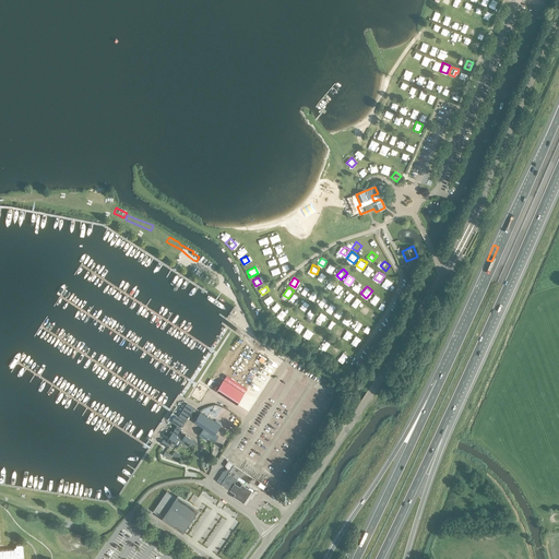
[(349,299),(354,293),(349,289),(345,296),(349,299)]
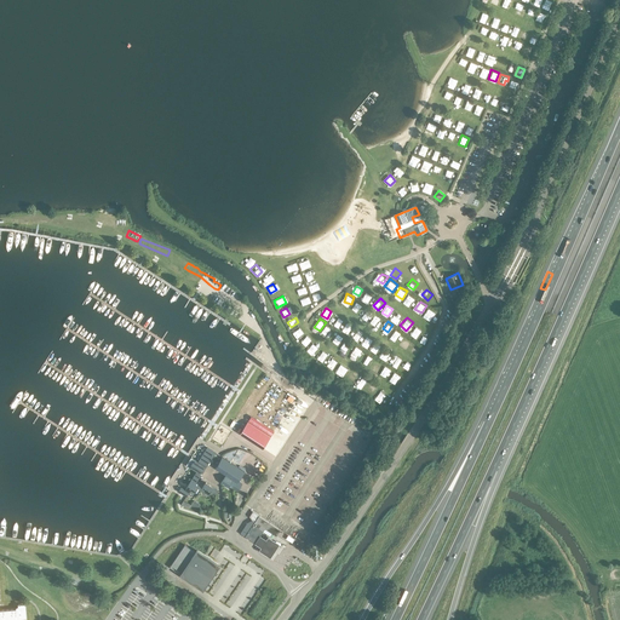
[(333,336),(336,329),(327,326),(325,332),(333,336)]
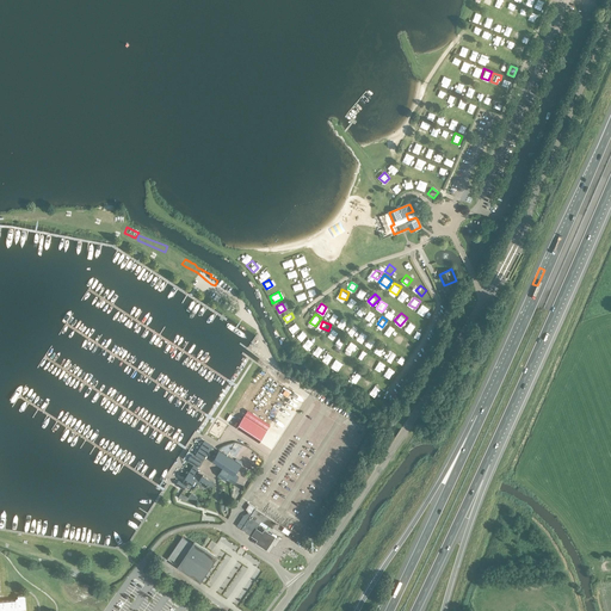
[(411,334),(418,326),(412,322),(406,329),(411,334)]
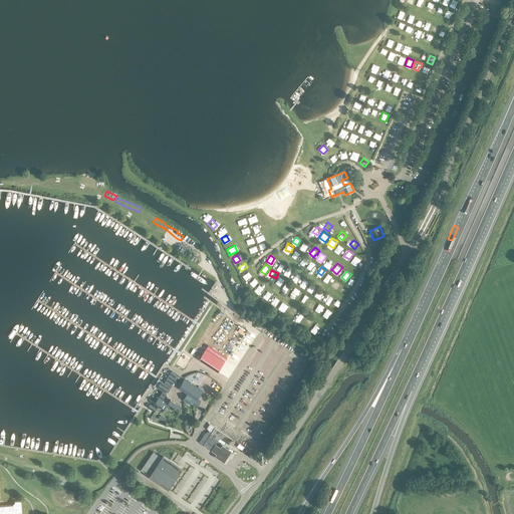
[(245,282),(250,279),(246,272),(243,273),(244,275),(242,276),(245,282)]
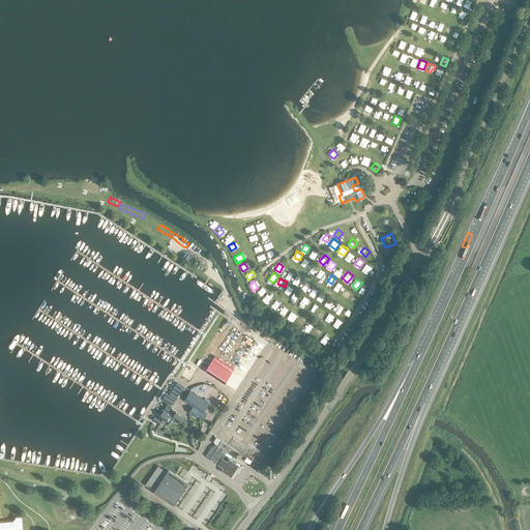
[(306,291),(311,285),(306,282),(302,288),(306,291)]
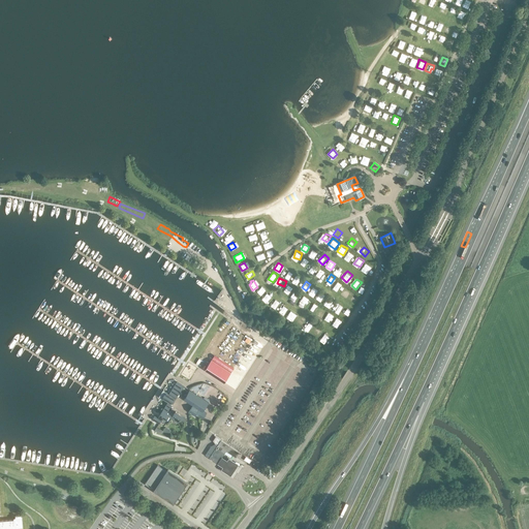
[(362,284),(359,291),(364,293),(367,286),(362,284)]
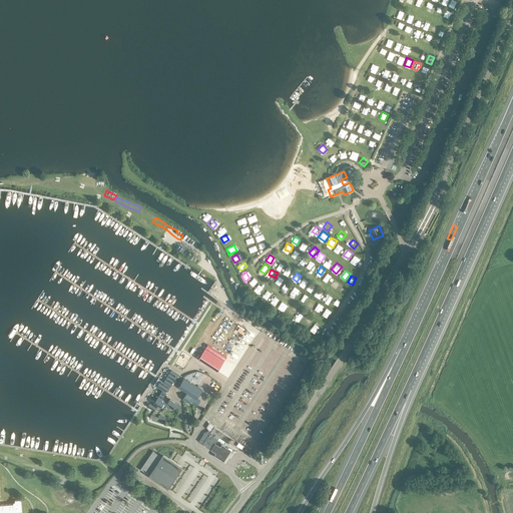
[(249,282),(250,282),(248,284),(251,288),(258,283),(253,278),(249,282)]
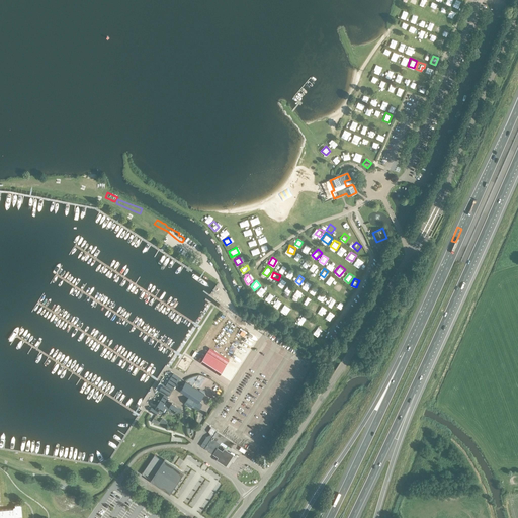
[(305,281),(301,286),(308,290),(311,286),(305,281)]
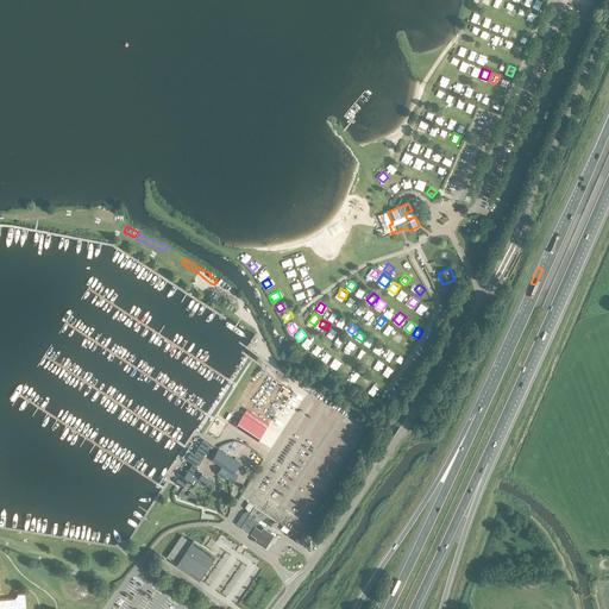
[(402,339),(405,340),(407,336),(402,332),(396,339),(400,343),(402,339)]
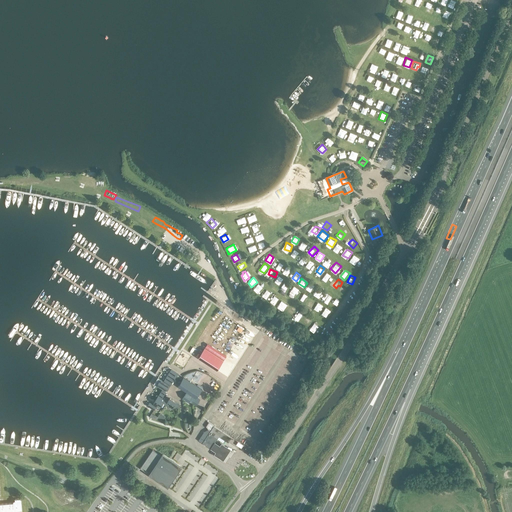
[(293,292),(299,294),(301,288),(294,286),(293,292)]
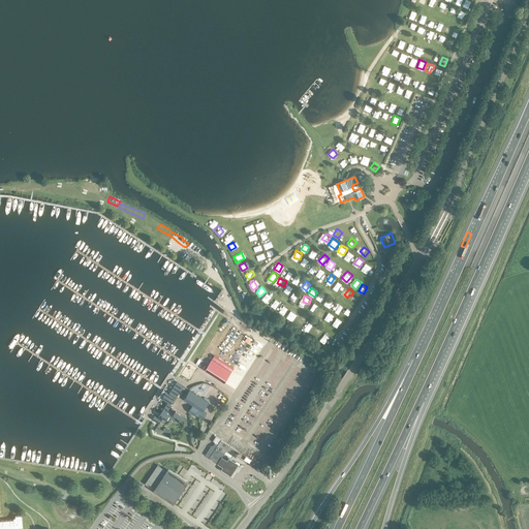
[(325,305),(332,308),(335,303),(329,300),(325,305)]
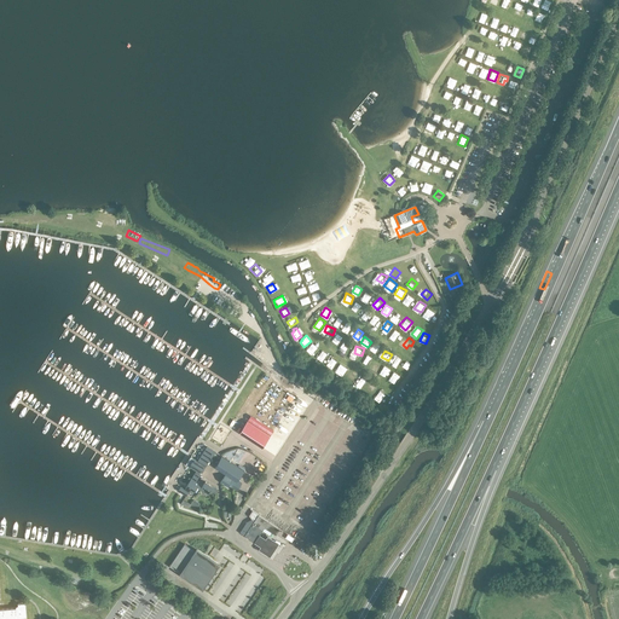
[(331,356),(325,364),(330,368),(336,359),(331,356)]
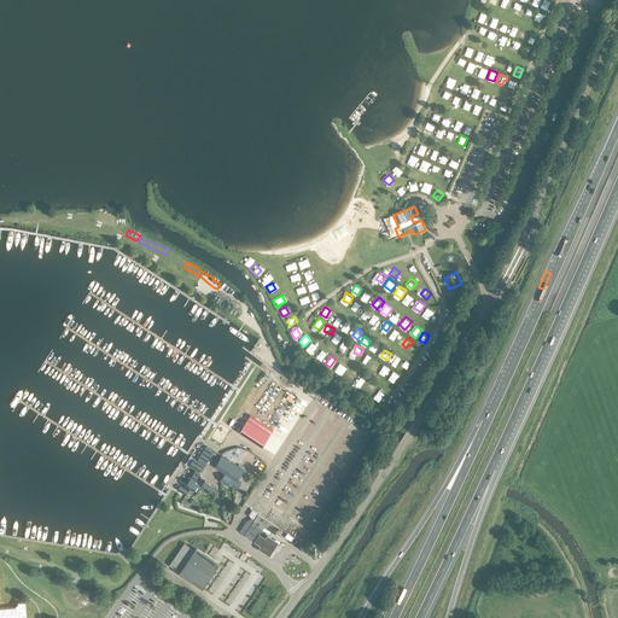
[(377,369),(382,361),(375,359),(371,367),(377,369)]
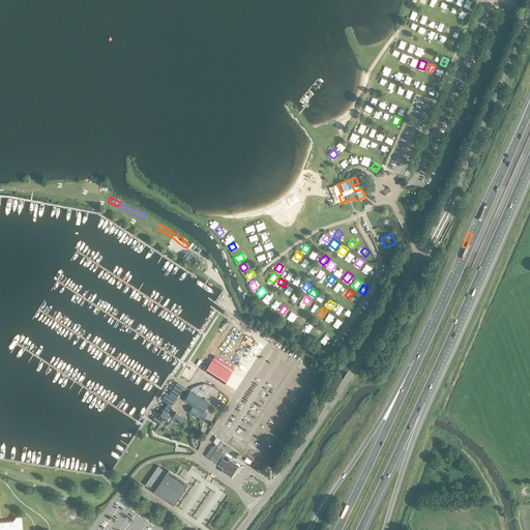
[(297,321),(299,318),(296,316),(298,314),(294,311),(289,318),(293,321),(294,319),(297,321)]
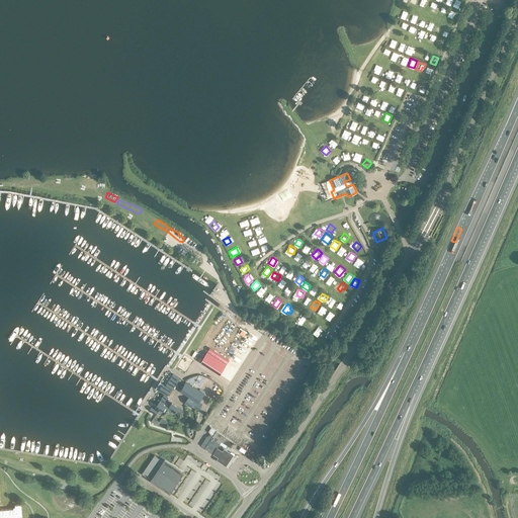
[(338,312),(342,308),(337,304),(333,308),(338,312)]
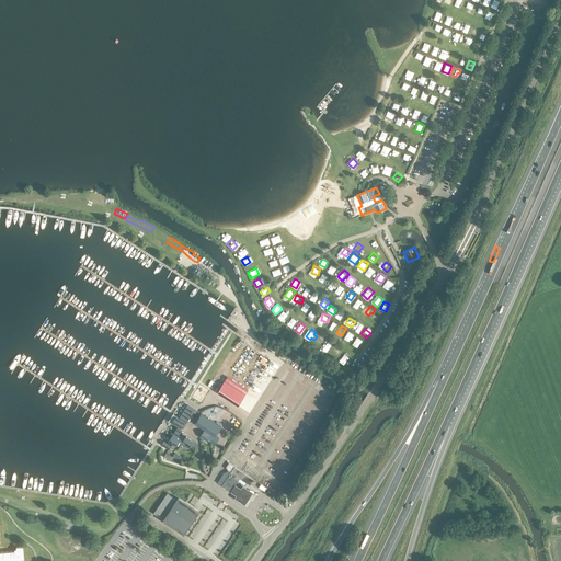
[(345,339),(351,342),(355,334),(351,331),(345,339)]
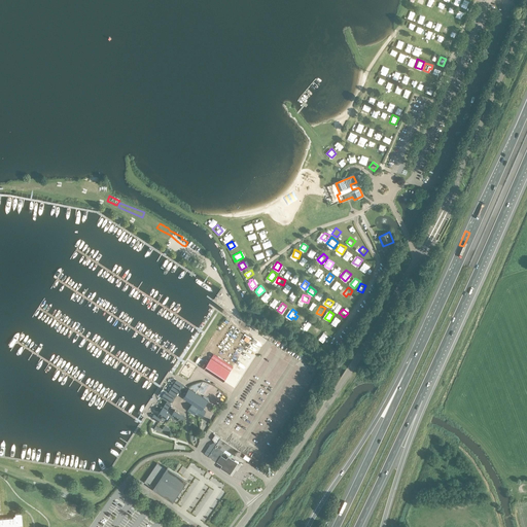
[(300,317),(295,321),(301,325),(304,320),(300,317)]
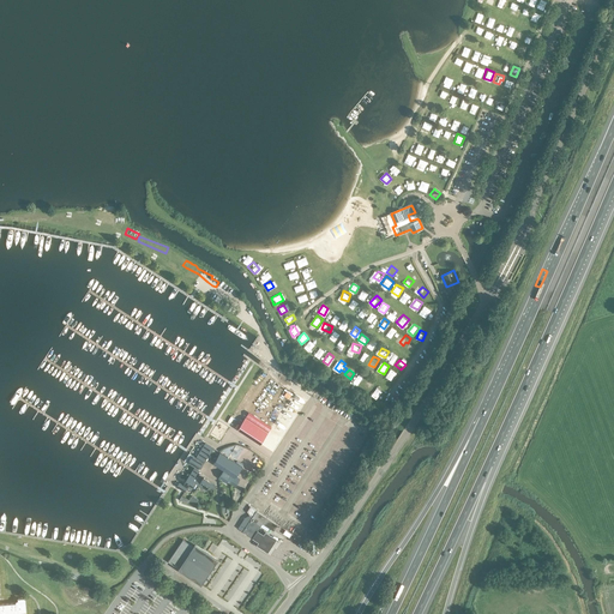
[(387,377),(392,380),(398,373),(392,369),(387,377)]
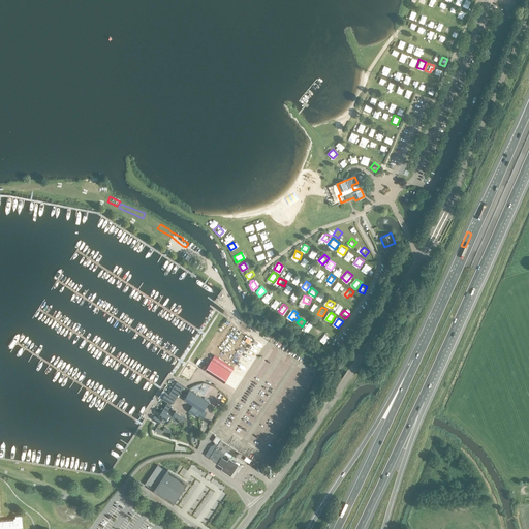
[(319,339),(322,343),(329,336),(324,333),(319,339)]
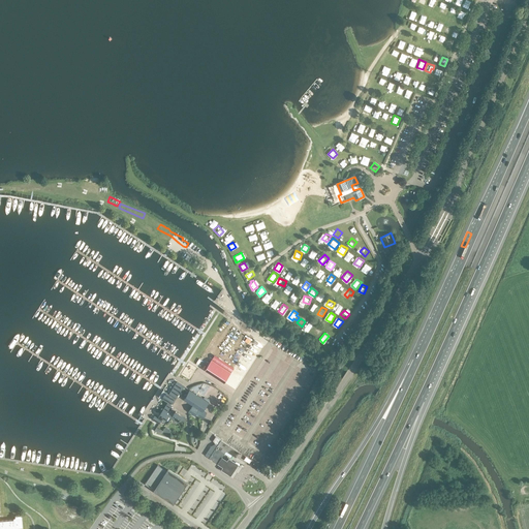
[(212,360),(205,370),(224,382),(231,372),(212,360)]
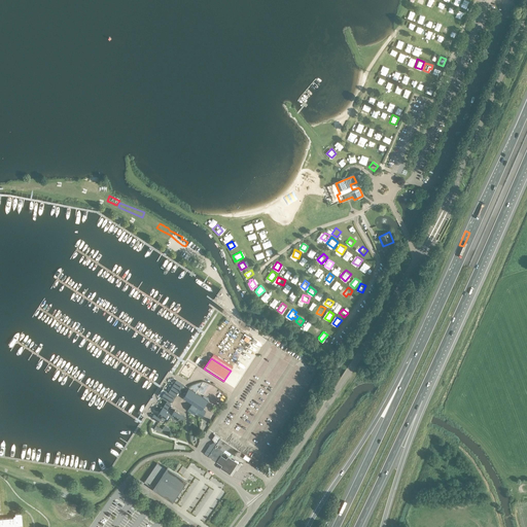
[(190,374),(196,366),(188,361),(181,372),(186,375),(188,373),(190,374)]
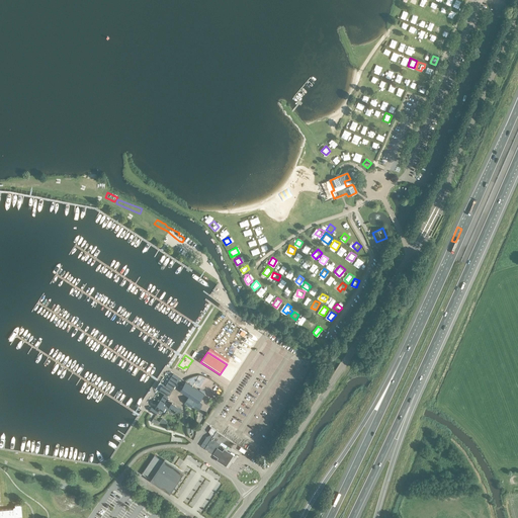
[(152,407),(149,411),(156,415),(160,409),(163,411),(165,408),(168,409),(170,406),(164,403),(175,385),(177,386),(178,385),(179,386),(182,382),(181,381),(182,379),(180,377),(173,373),(165,385),(162,383),(158,391),(164,395),(155,409),(152,407)]
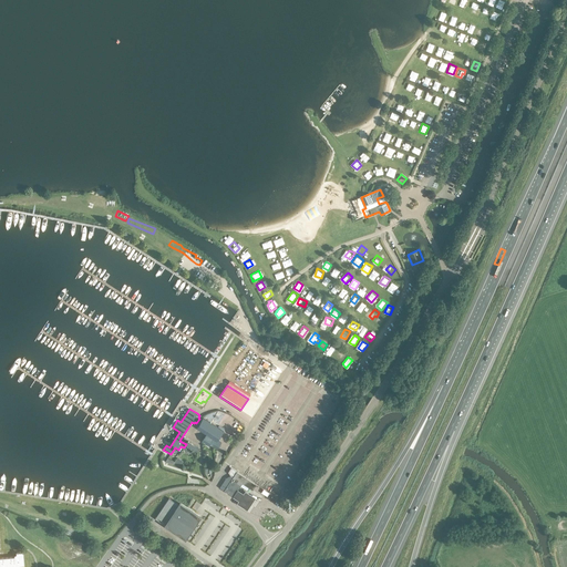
[(217,441),(214,446),(217,450),(222,442),(218,440),(224,431),(203,418),(196,428),(206,434),(217,441)]
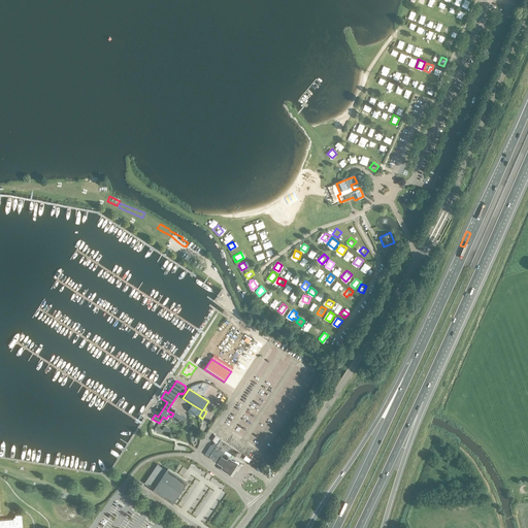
[(192,404),(188,411),(195,416),(196,415),(199,416),(202,410),(192,404)]
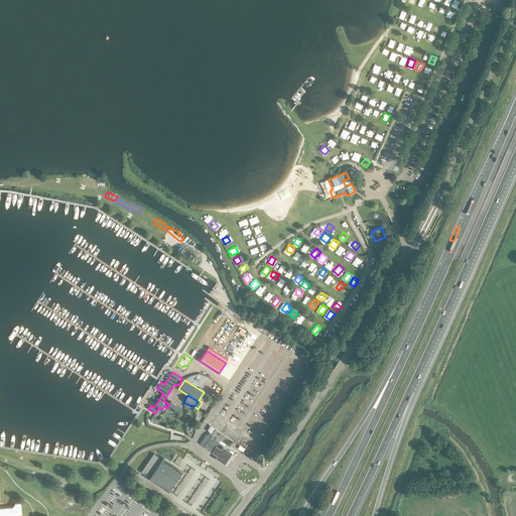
[(169,404),(167,407),(173,411),(175,409),(178,411),(180,407),(171,401),(169,404)]
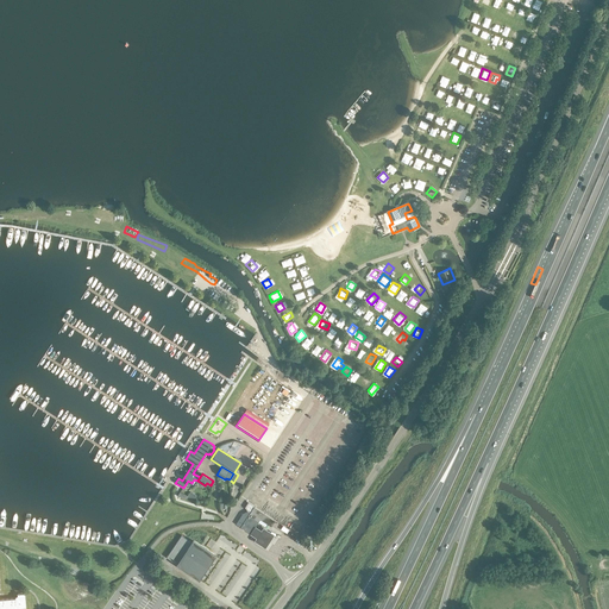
[(250,513),(240,527),(250,534),(256,526),(258,522),(261,519),(267,523),(271,527),(274,523),(276,520),(249,502),(246,506),(245,507),(248,510),(250,513)]
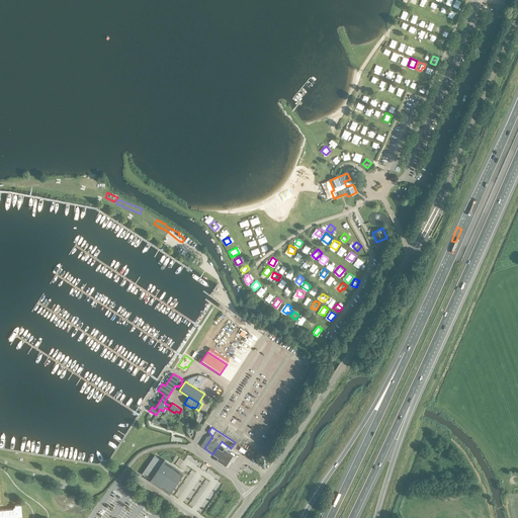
[(206,436),(200,446),(204,448),(212,436),(210,434),(206,436)]
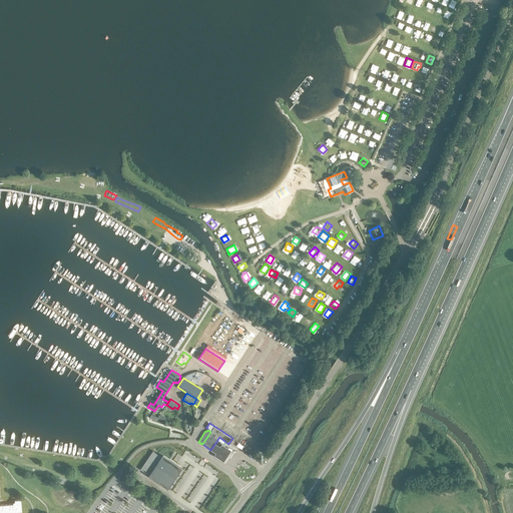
[(223,461),(230,450),(221,444),(220,447),(215,443),(210,450),(216,453),(214,455),(223,461)]
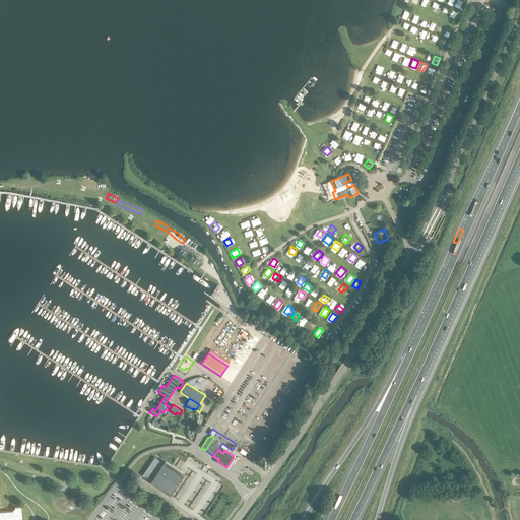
[(151,459),(140,476),(164,492),(166,494),(168,496),(181,476),(179,475),(161,463),(160,465),(151,459)]
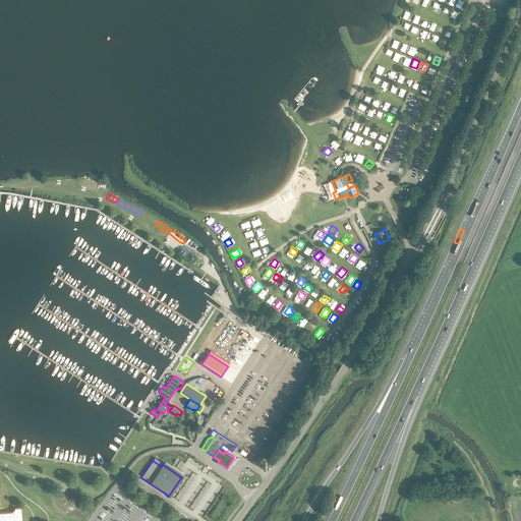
[(0,520),(18,520),(18,519),(22,519),(22,514),(21,511),(21,508),(17,508),(15,508),(15,510),(14,510),(13,511),(14,512),(0,512),(0,520)]
